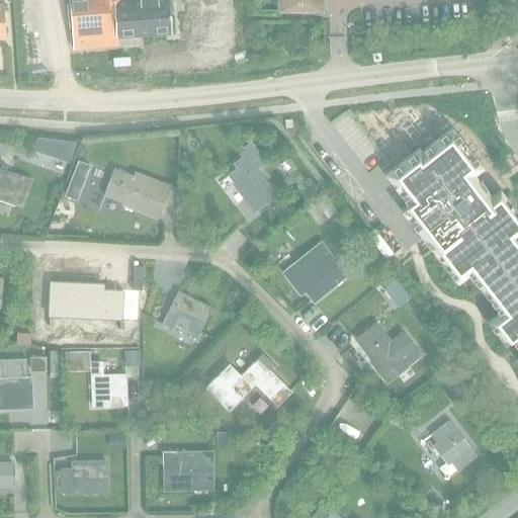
[(68,0),(73,49),(117,46),(116,35),(170,31),(170,34),(171,33),(170,13),(173,13),(172,0),(133,0),(119,1),(118,0),(68,0)]
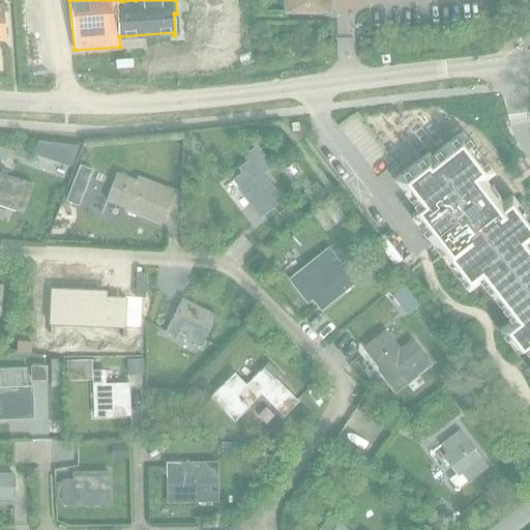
[(324,0),(284,0),(284,11),(325,11),(324,0)]
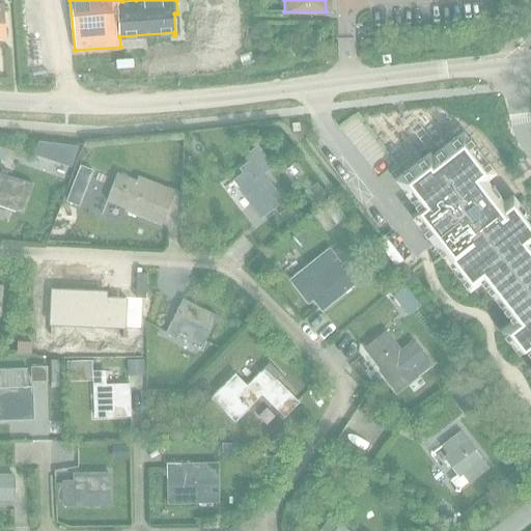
[(428,152),(395,178),(419,210),(412,216),(444,257),(450,252),(465,271),(458,276),(468,288),(480,279),(493,295),(497,291),(505,301),(500,305),(512,320),(501,330),(510,342),(516,337),(530,356),(530,244),(529,242),(530,240),(530,220),(525,225),(511,207),(518,202),(511,195),(503,202),(497,195),(499,194),(492,185),(491,186),(484,178),(494,172),(462,132),(431,156),(428,152)]
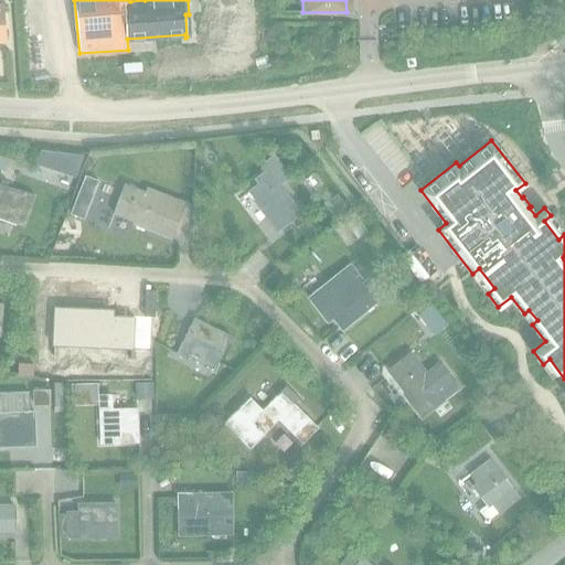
[(258,183),(248,191),(262,208),(260,209),(267,217),(290,200),(278,184),(290,176),(274,155),(260,164),(265,170),(254,179),(258,183)]
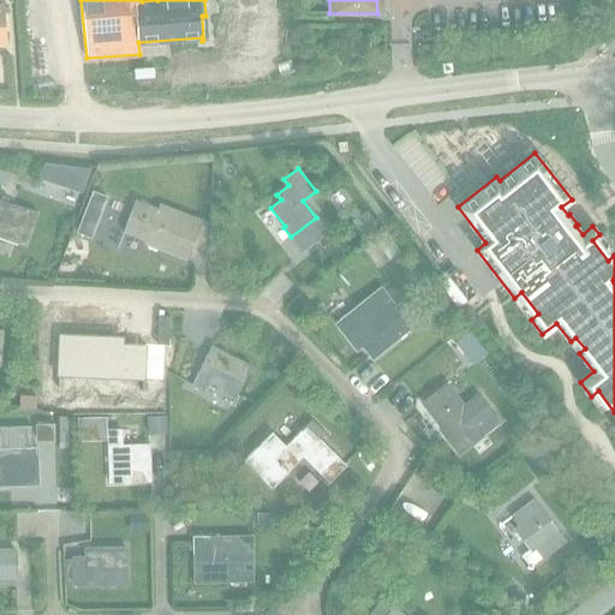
[(0,234),(27,244),(37,214),(0,201),(0,234)]
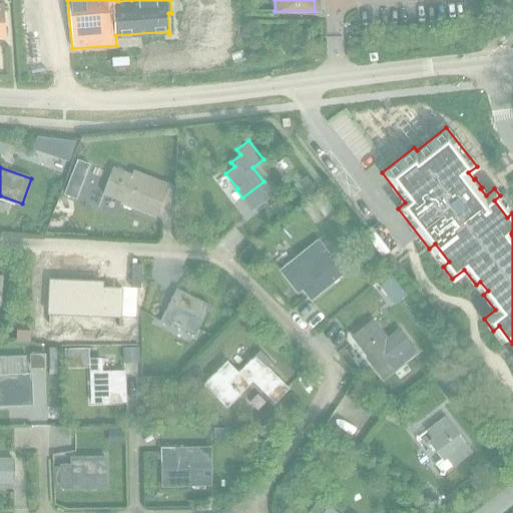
[(158,200),(138,192),(143,180),(113,168),(103,193),(122,200),(121,203),(155,217),(160,203),(158,200)]
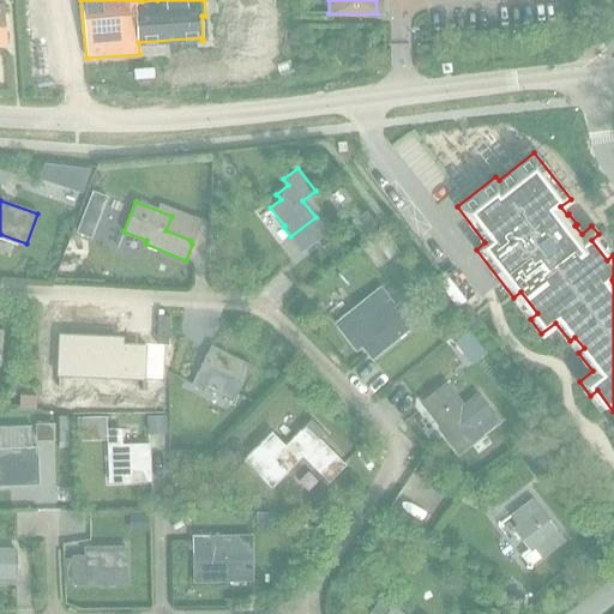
[(345,329),(361,348),(365,345),(374,357),(383,350),(404,332),(387,312),(393,306),(379,287),(351,309),(342,317),(349,326),(345,329)]
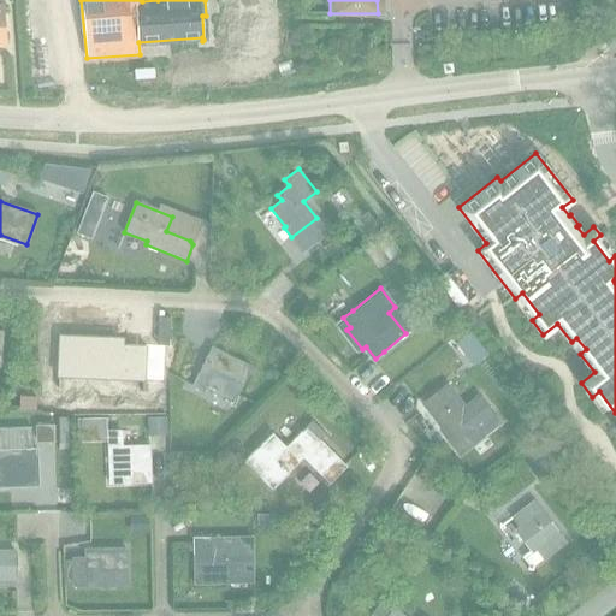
[(59,336),(58,372),(106,374),(106,378),(144,379),(146,347),(111,344),(111,338),(59,336)]
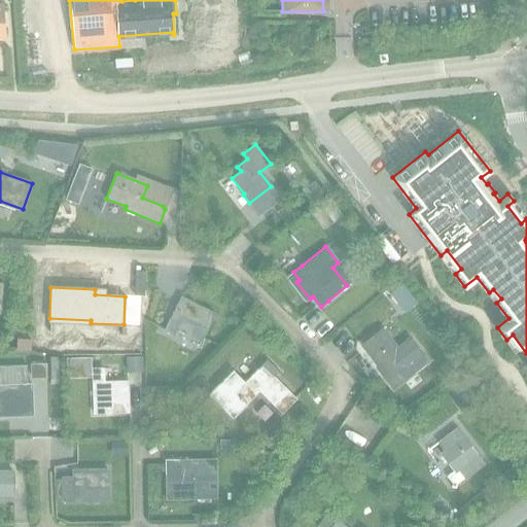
[(202,337),(213,313),(180,296),(169,320),(202,337)]
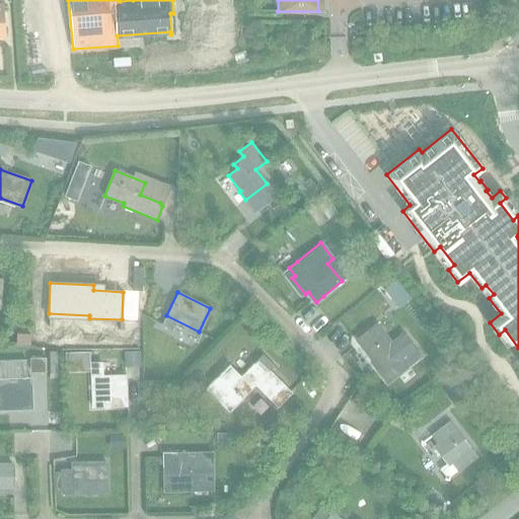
[(382,376),(404,360),(376,323),(357,339),(378,366),(376,368),(382,376)]
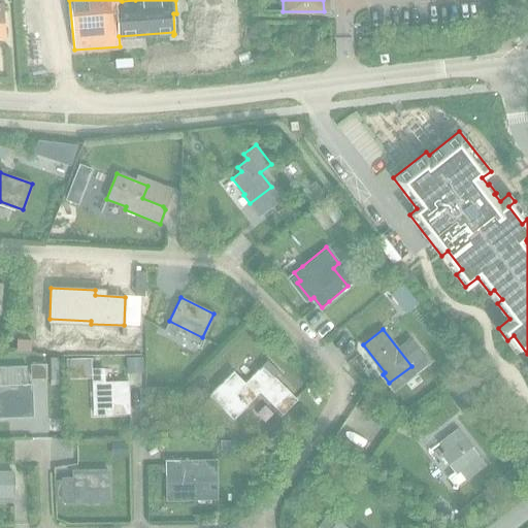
[(263,366),(259,369),(245,384),(234,372),(209,396),(233,420),(261,393),(283,415),(297,400),(263,366)]
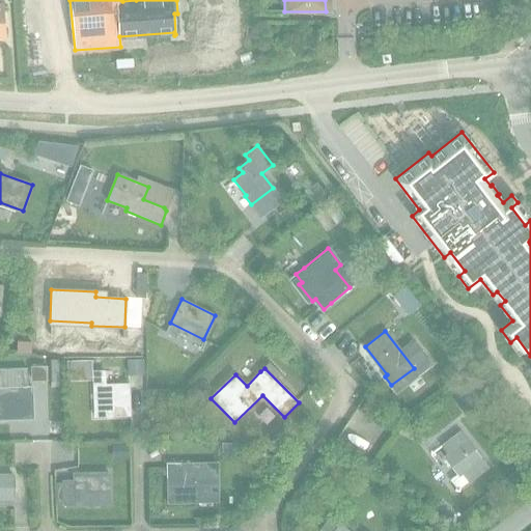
[(0,421),(32,420),(31,388),(27,388),(27,369),(0,370),(0,421)]
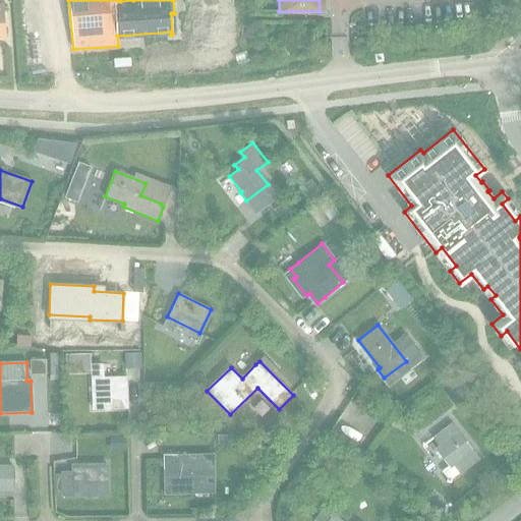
[(93,409),(126,408),(125,378),(103,378),(103,364),(92,365),(93,409)]
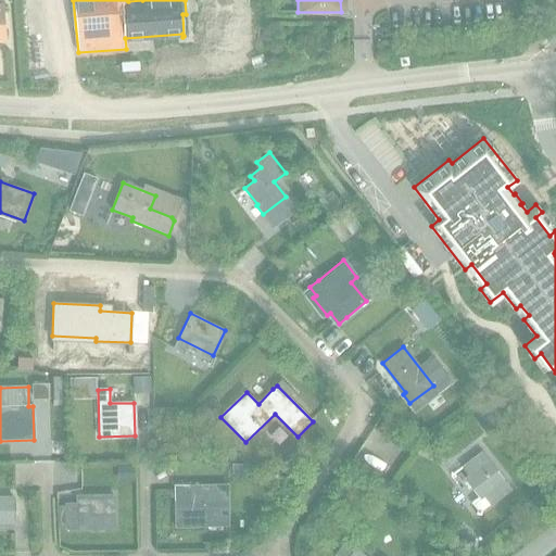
[(510,489),(482,451),(462,467),(469,476),(465,479),(479,497),(471,503),(477,510),(476,514),(481,515),(481,512),(510,489)]
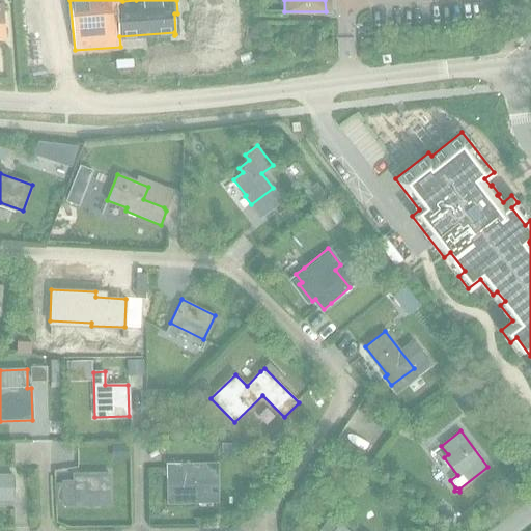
[(217,460),(179,460),(179,476),(167,476),(167,502),(218,501),(217,460)]
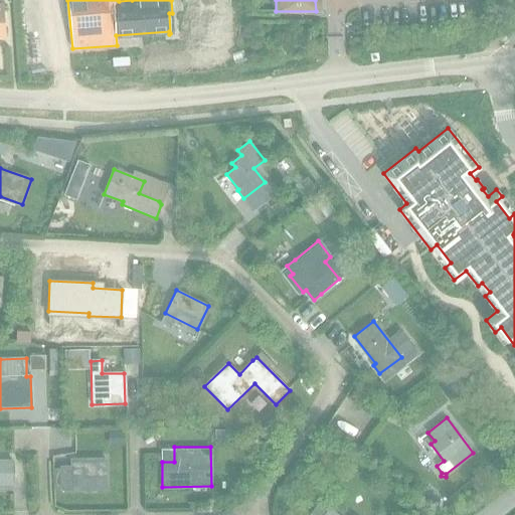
[(61,490),(105,489),(105,459),(70,459),(71,466),(61,466),(61,490)]
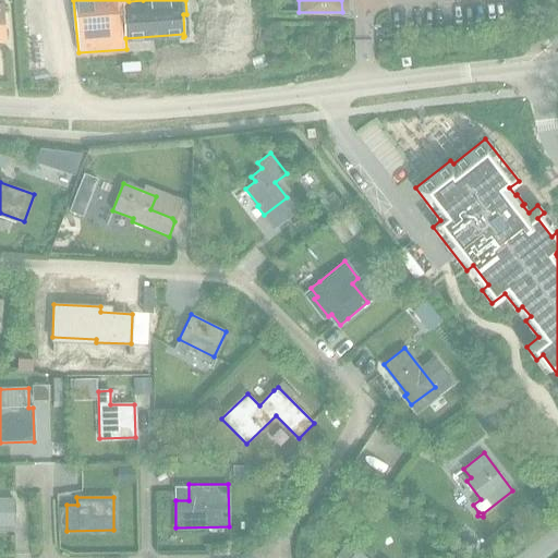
[(0,525),(14,526),(14,499),(0,499),(0,525)]
